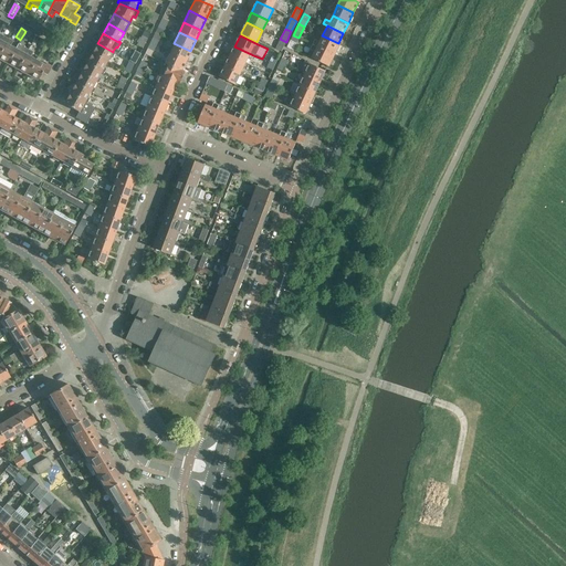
[(293,35),(287,48),(293,50),(299,38),(293,35)]
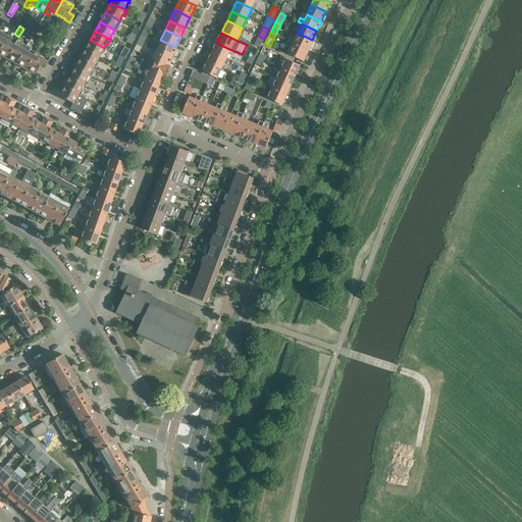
[(290,37),(288,41),(308,51),(313,41),(312,40),(297,33),(295,39),(290,37)]
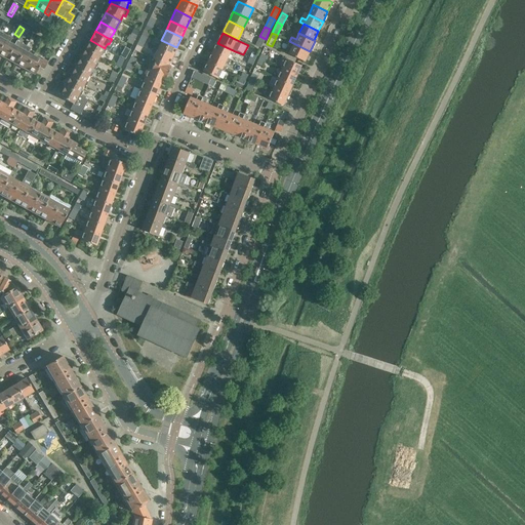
[(5,40),(0,47),(0,55),(6,59),(14,45),(13,45),(9,42),(11,38),(6,35),(4,39),(5,40)]
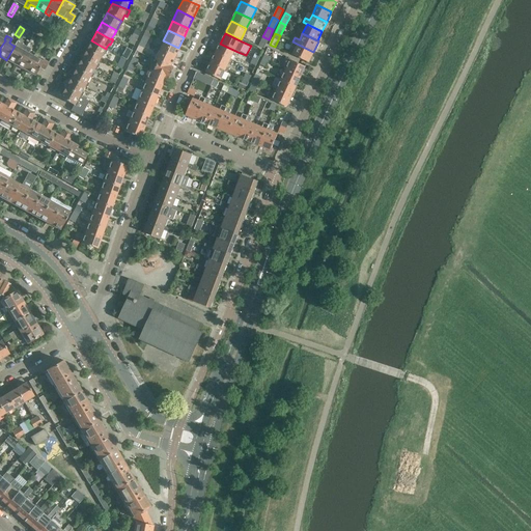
[(162,45),(159,51),(173,57),(178,48),(163,40),(160,38),(158,43),(162,45)]
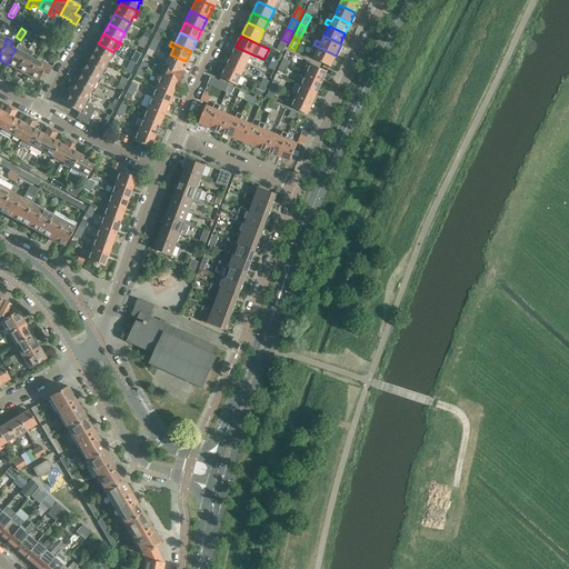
[(7,65),(17,70),(28,50),(18,43),(15,49),(16,49),(7,65)]
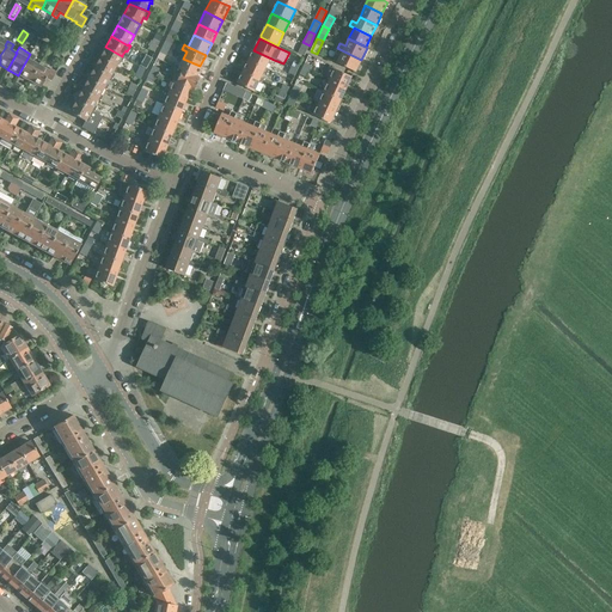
[(105,47),(99,57),(116,67),(118,61),(121,62),(124,56),(122,55),(122,56),(105,47)]
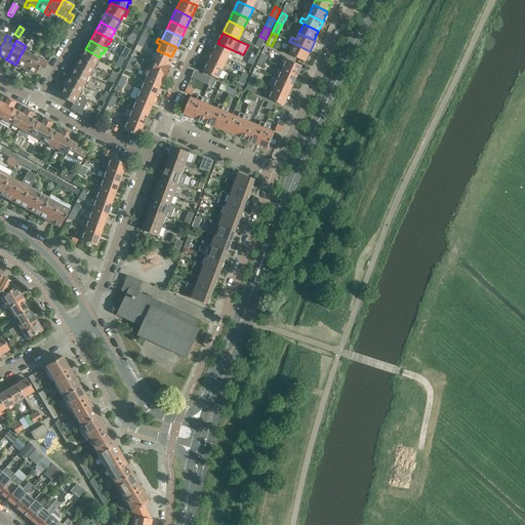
[(291,48),(288,53),(305,62),(310,51),(289,41),(287,46),(291,48)]
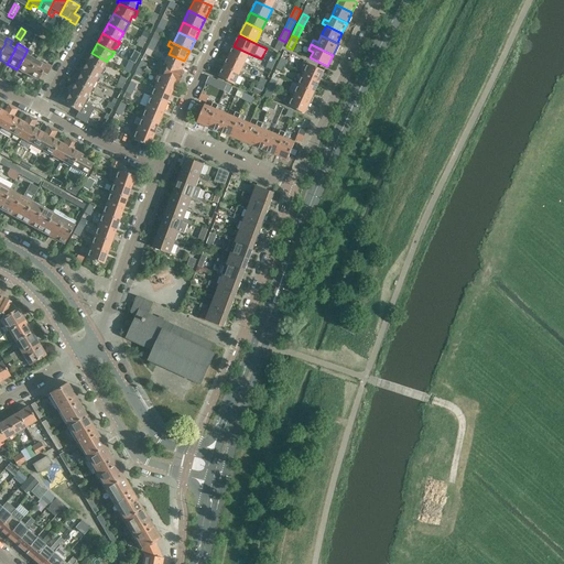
[(234,46),(229,56),(245,64),(247,60),(250,61),(252,55),(250,54),(234,46)]
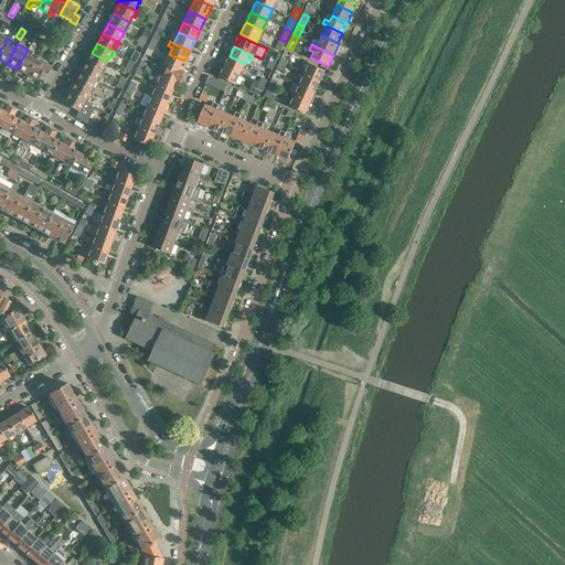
[(28,50),(17,70),(27,75),(35,60),(30,56),(33,52),(28,49),(28,50)]
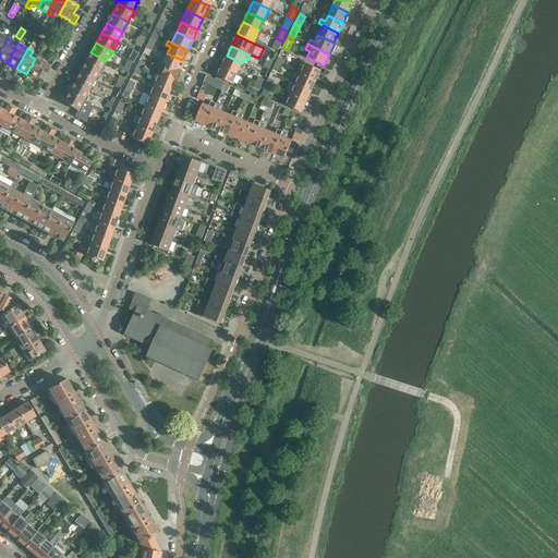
[(91,52),(85,62),(100,71),(99,72),(101,73),(105,68),(102,67),(106,61),(91,52)]
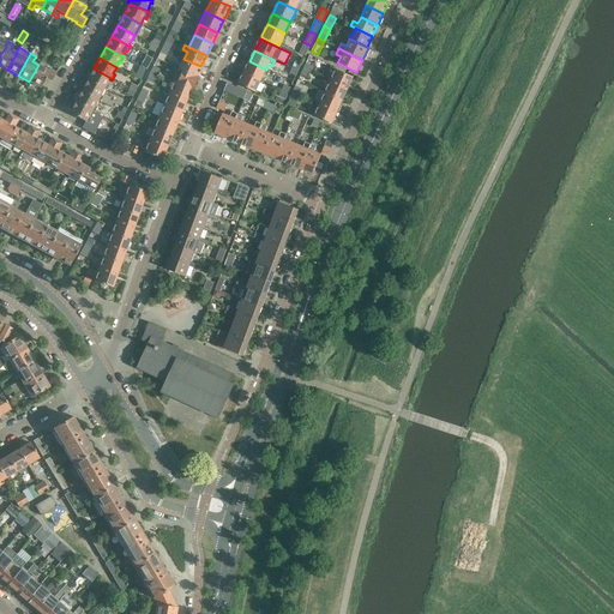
[(179,70),(181,71),(196,77),(200,66),(184,59),(178,70),(179,70)]
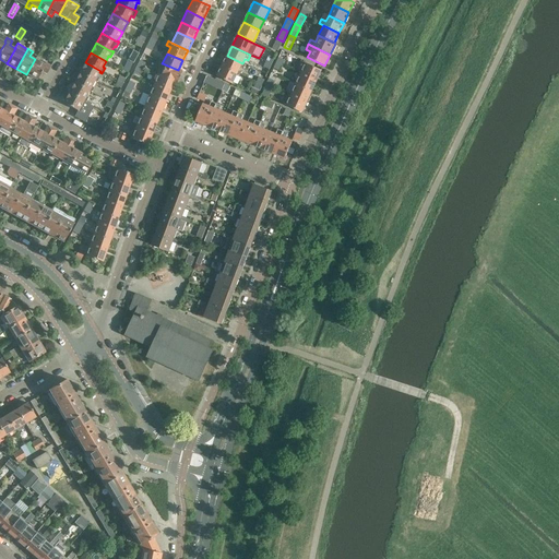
[(227,56),(222,66),(237,73),(242,63),(227,56)]
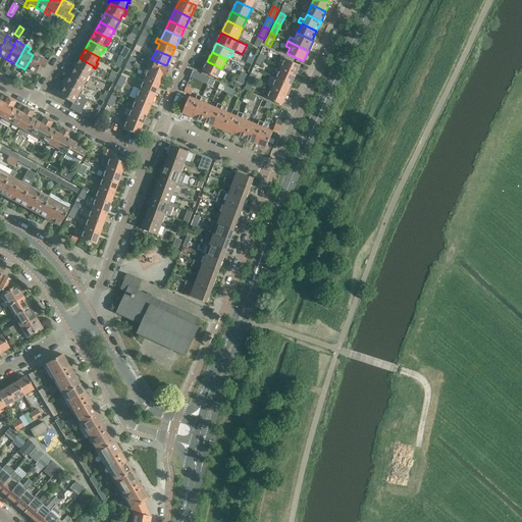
[(263,61),(266,55),(261,52),(257,59),(263,61)]
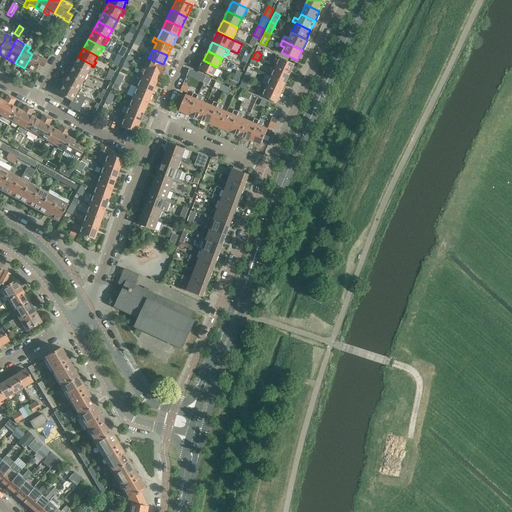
[(32,54),(24,68),(33,73),(38,65),(42,68),(46,60),(42,58),(41,58),(38,57),(37,57),(32,54)]
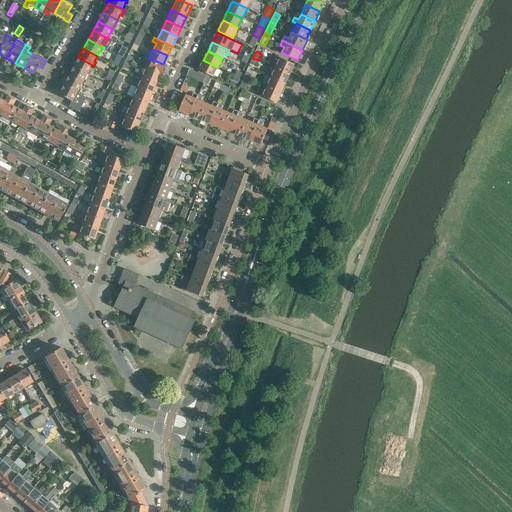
[(78,57),(73,66),(87,74),(86,75),(88,76),(90,71),(89,70),(91,66),(92,65),(78,57)]
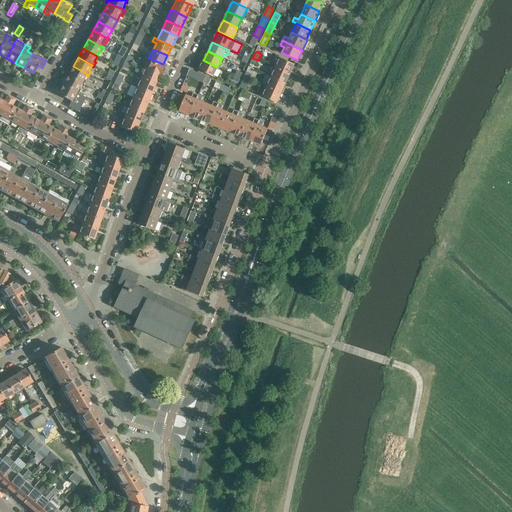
[(274,60),(271,66),(275,67),(289,74),(294,64),(279,58),(277,62),(274,60)]
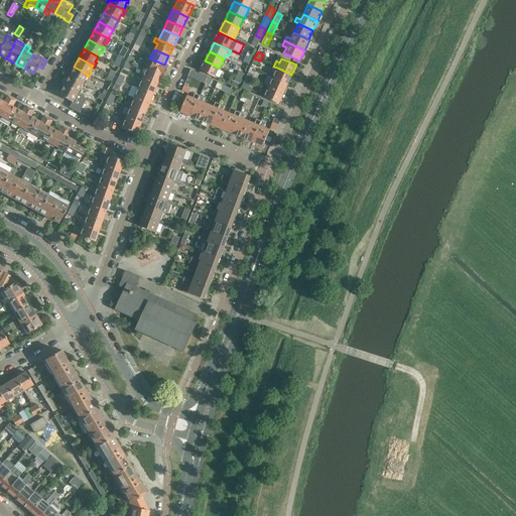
[(152,59),(147,71),(159,76),(160,76),(162,77),(167,66),(164,65),(152,59)]
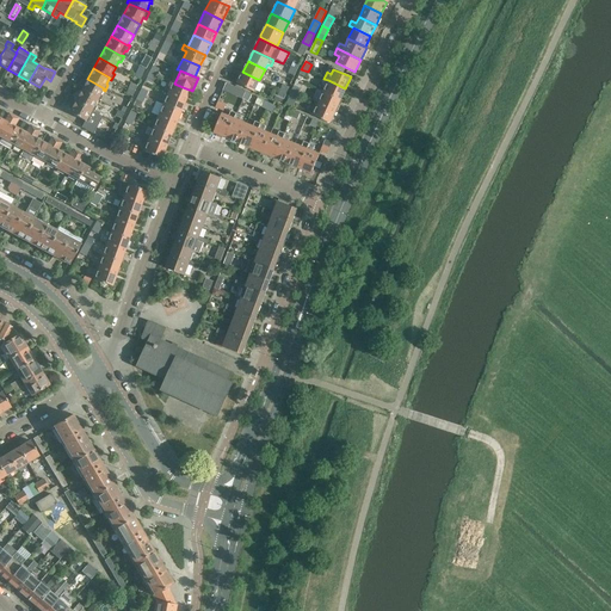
[(242,72),(236,84),(254,92),(259,80),(242,72)]
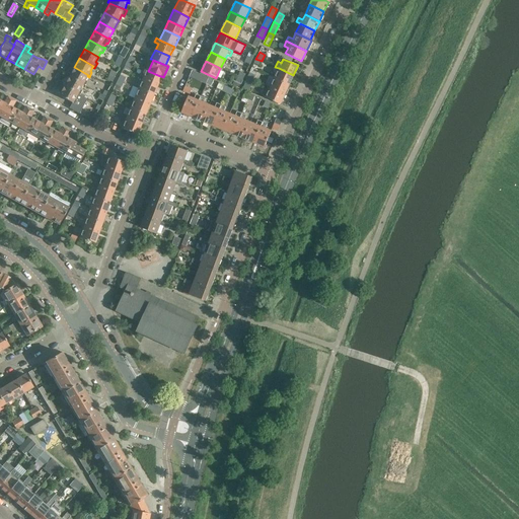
[(127,62),(122,71),(127,73),(132,64),(127,62)]
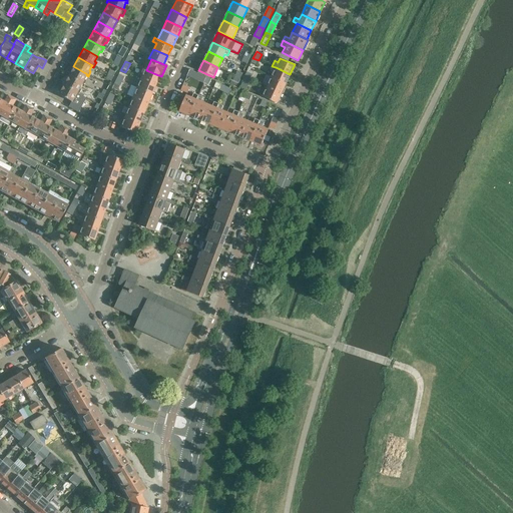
[(286,83),(290,74),(276,67),(272,66),(270,65),(266,75),(271,77),(286,83)]
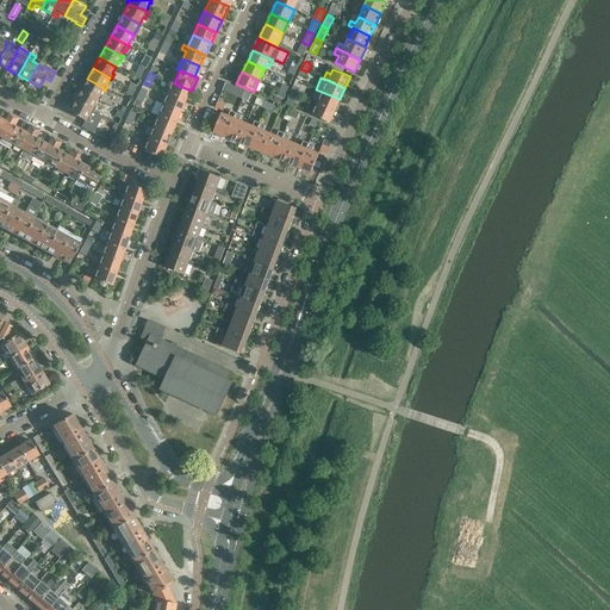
[(87,79),(81,91),(98,99),(97,100),(99,101),(103,95),(100,94),(103,89),(104,88),(87,79)]
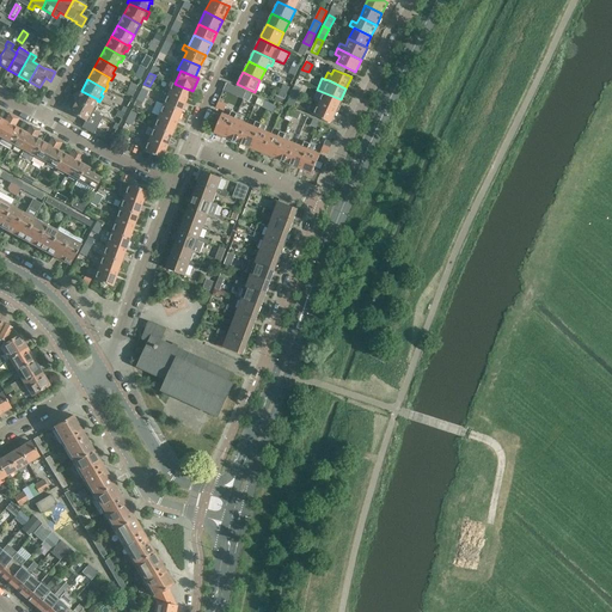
[(171,83),(167,93),(185,101),(189,90),(175,84),(171,83)]
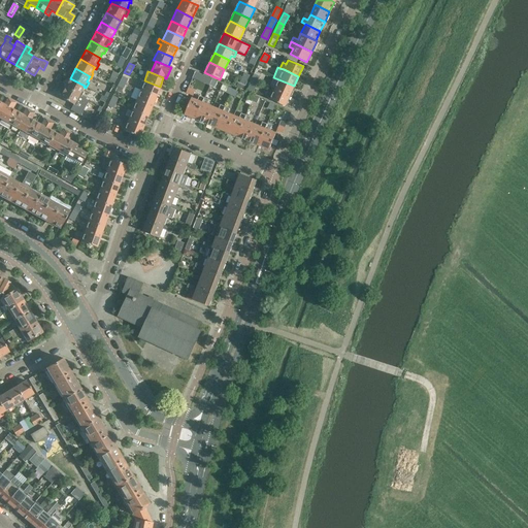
[(124,72),(120,81),(125,84),(129,74),(124,72)]
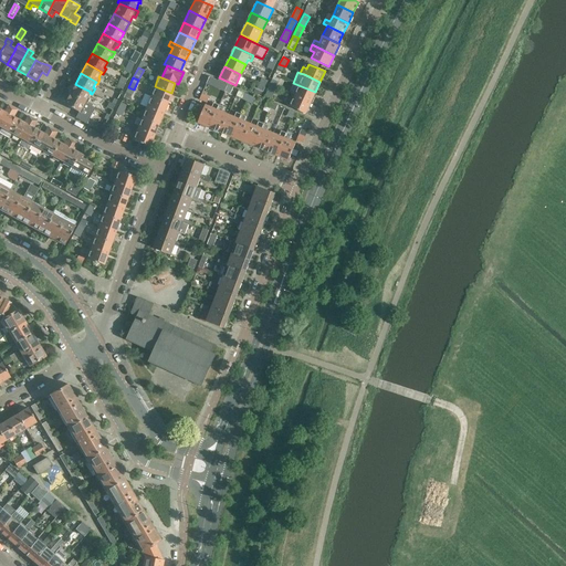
[(264,88),(265,85),(259,83),(257,88),(254,87),(253,92),(261,95),(264,88)]
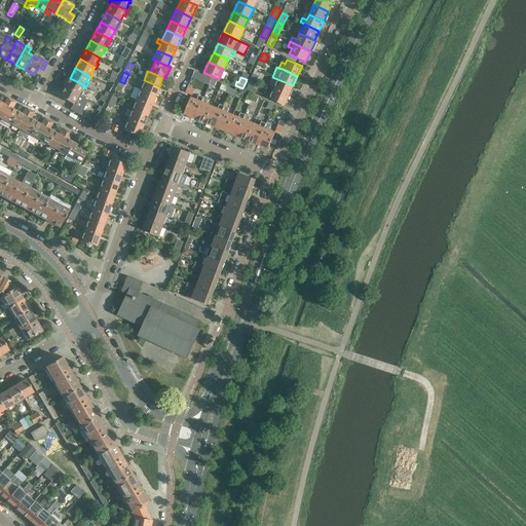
[(272,77),(268,86),(289,96),(293,85),(277,79),(272,77)]
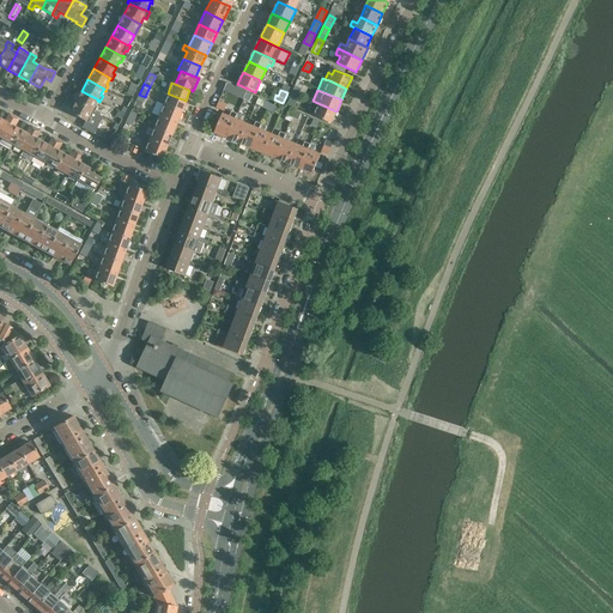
[(82,91),(76,102),(91,110),(91,111),(93,113),(96,107),(95,105),(97,101),(98,99),(82,91)]
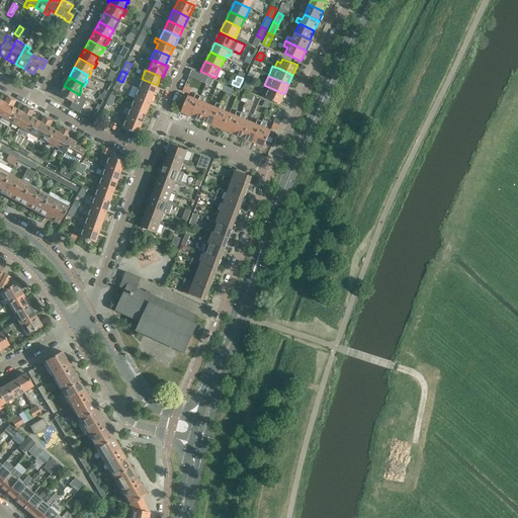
[(142,79),(137,88),(153,95),(157,85),(142,79)]
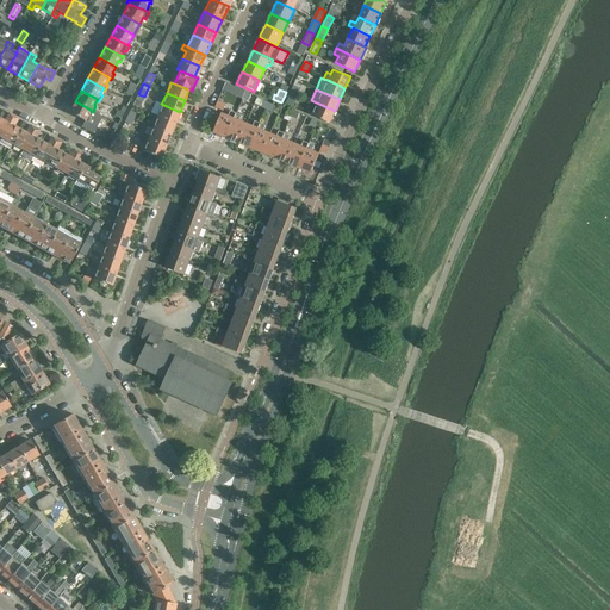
[(91,110),(75,101),(68,112),(85,122),(82,128),(93,134),(101,117),(91,111),(91,110)]
